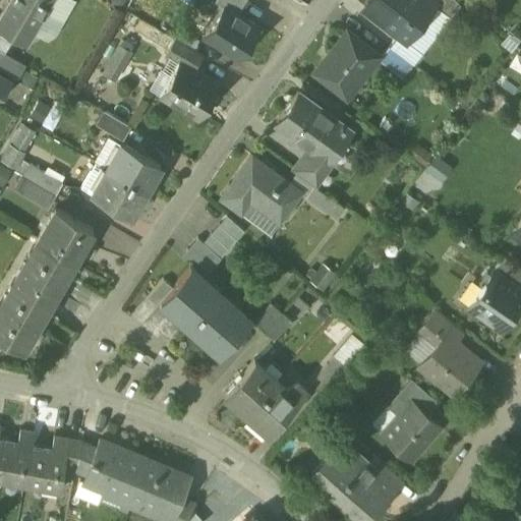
[(18,0),(15,6),(8,2),(0,15),(0,29),(27,45),(53,0),(18,0)]
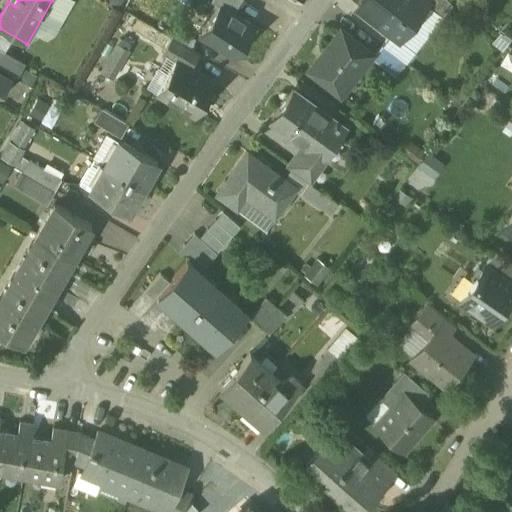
[(212,0),(211,2),(218,7),(220,5),(232,13),(240,0),(212,0)]
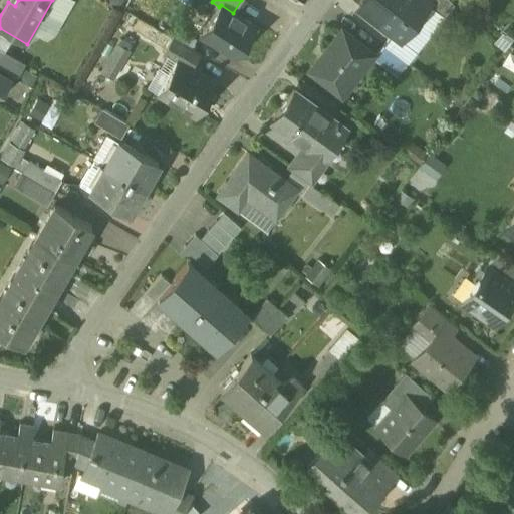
[(429,0),(364,0),(357,10),(391,35),(401,43),(430,5),(432,2),(429,0)]
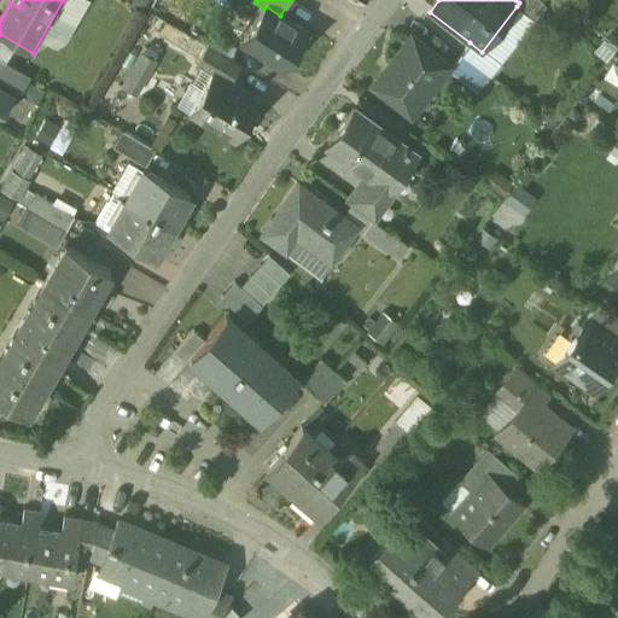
[(544,6),(538,0),(516,0),(519,3),(517,6),(535,19),(544,6)]
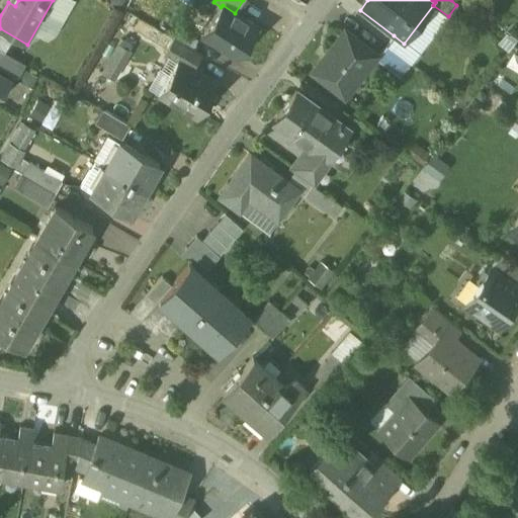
[(235,13),(223,5),(221,7),(202,35),(237,59),(257,27),(235,13)]
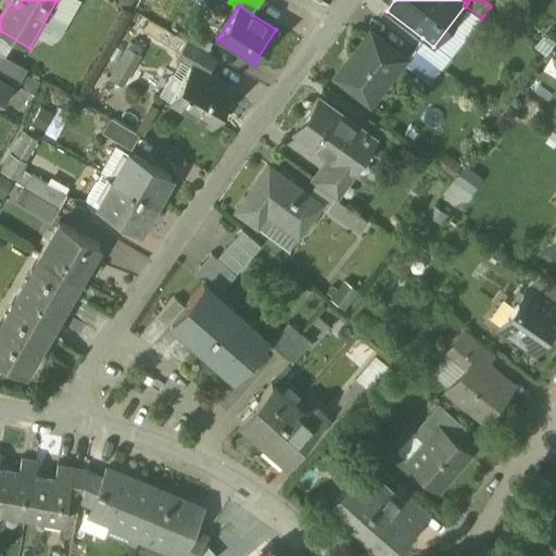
[(465,5),(433,47),(422,38),(415,49),(439,68),(481,17),(465,5)]
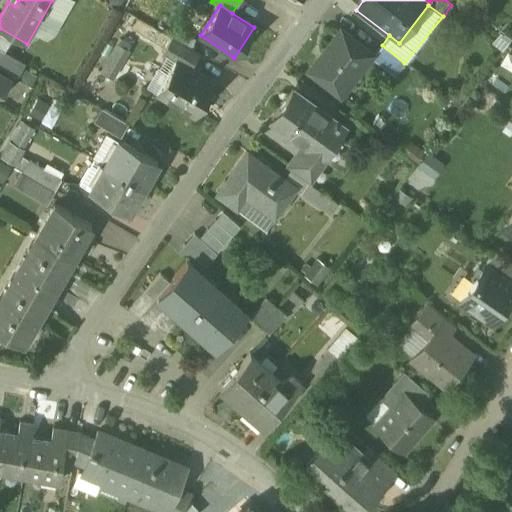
[(171,38),(129,14),(122,26),(134,33),(164,50),(171,38)]
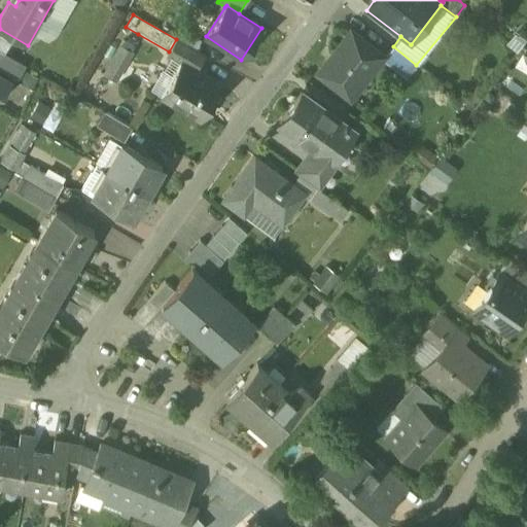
[(203,41),(182,29),(176,39),(197,51),(203,41)]
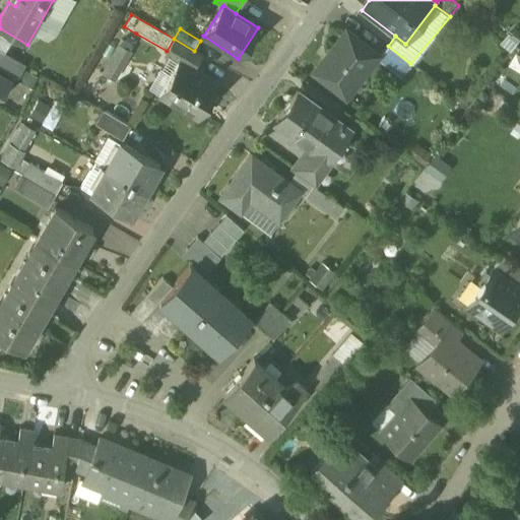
[(361,42),(346,30),(315,71),(345,95),(377,54),(361,42)]
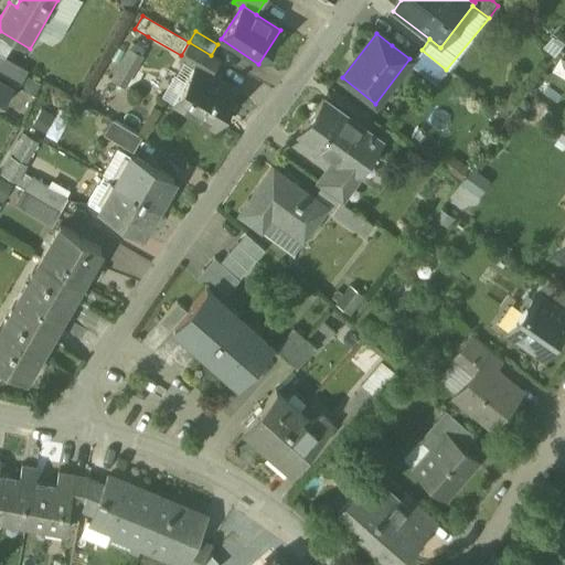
[(12,44),(0,36),(0,55),(4,57),(12,44)]
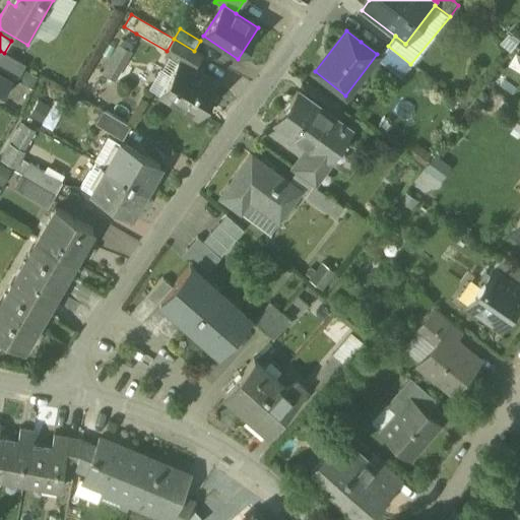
[(194,51),(174,39),(167,51),(165,55),(177,63),(178,63),(178,62),(193,71),(202,55),(194,51)]
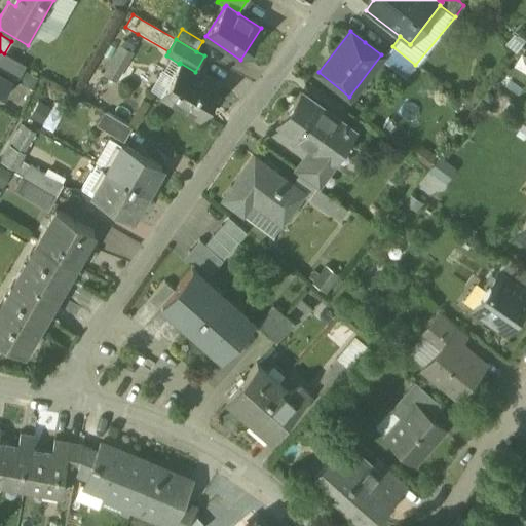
[(133,52),(119,44),(103,73),(116,81),(133,52)]
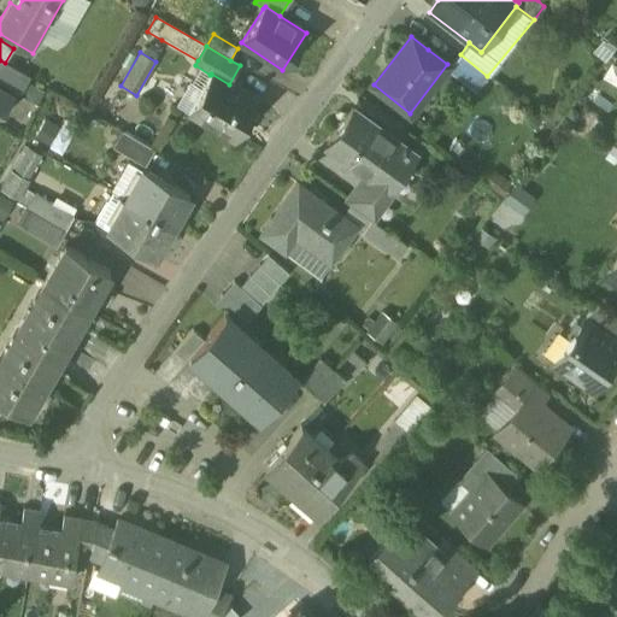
[(487,76),(460,54),(450,69),(476,89),(487,76)]
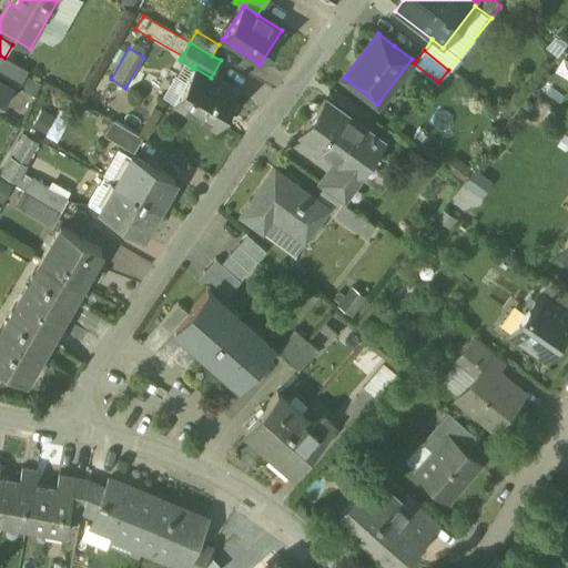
[(4,58),(0,56),(0,74),(19,87),(28,71),(4,58)]
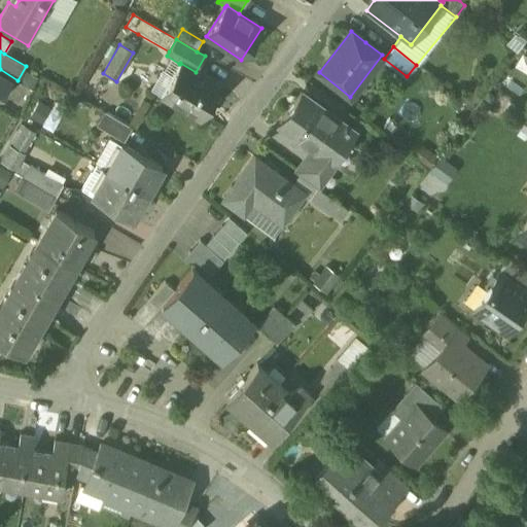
[(161,96),(161,97),(201,119),(220,85),(196,72),(180,63),(180,64),(179,64),(172,76),(161,96)]
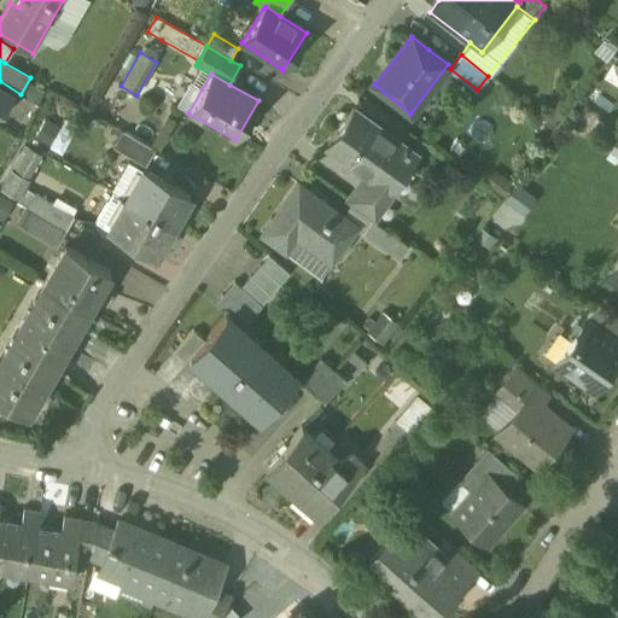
[(202,89),(185,80),(172,103),(188,112),(202,89)]
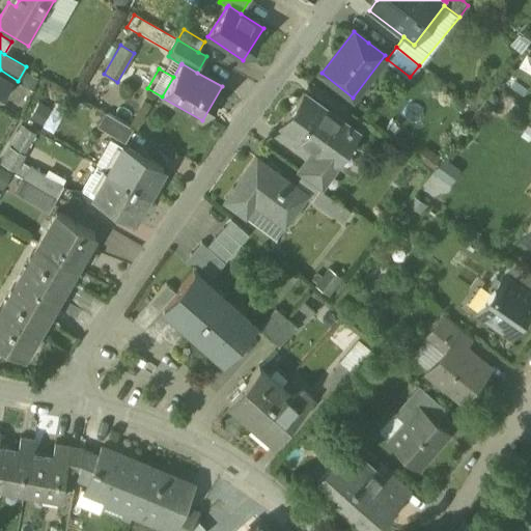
[(38,79),(27,72),(20,83),(31,90),(38,79)]
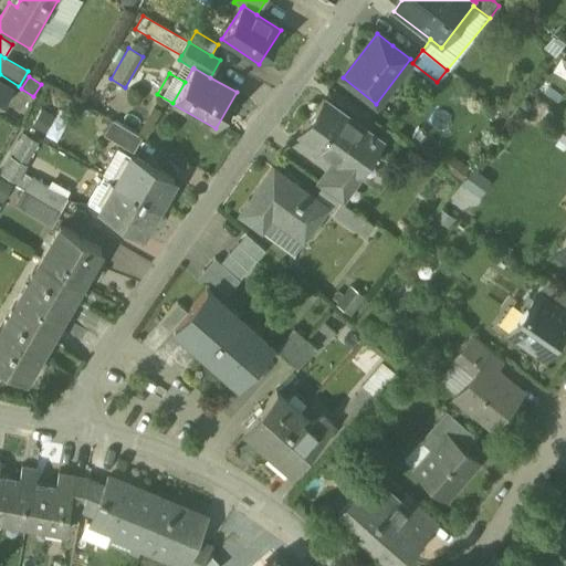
[(12,88),(0,81),(0,106),(0,107),(12,88)]
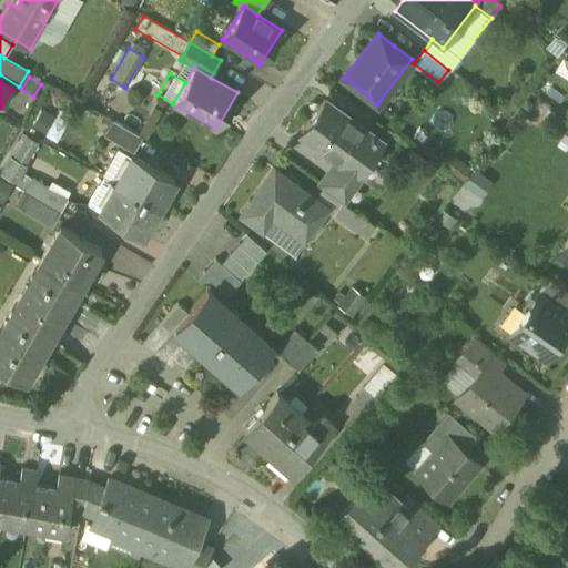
[(371,135),(325,102),(302,134),(338,161),(357,175),(359,174),(382,143),(374,138),(376,134),(373,132),(371,135)]
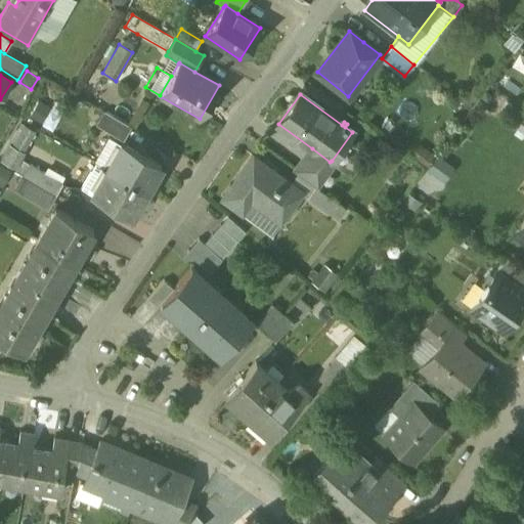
[(50,108),(38,101),(30,116),(42,123),(50,108)]
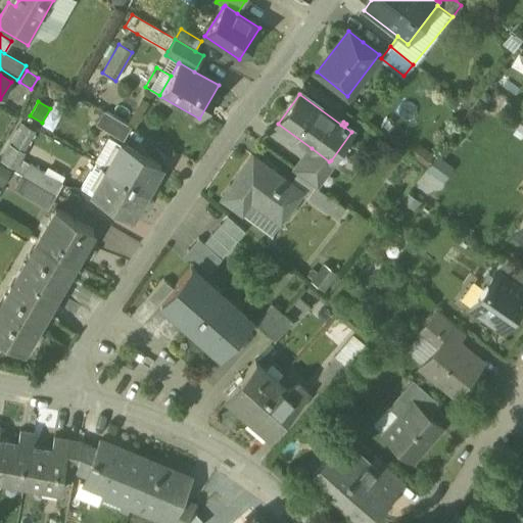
[(130,127),(106,112),(99,125),(124,139),(130,127)]
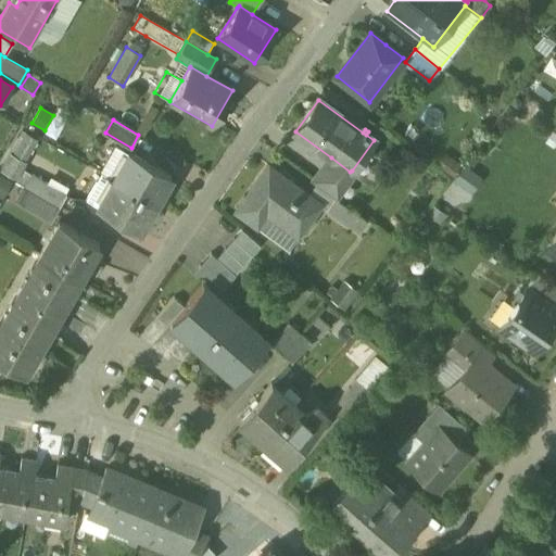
[(24,137),(20,135),(10,151),(25,159),(26,158),(37,139),(26,133),(24,137)]
